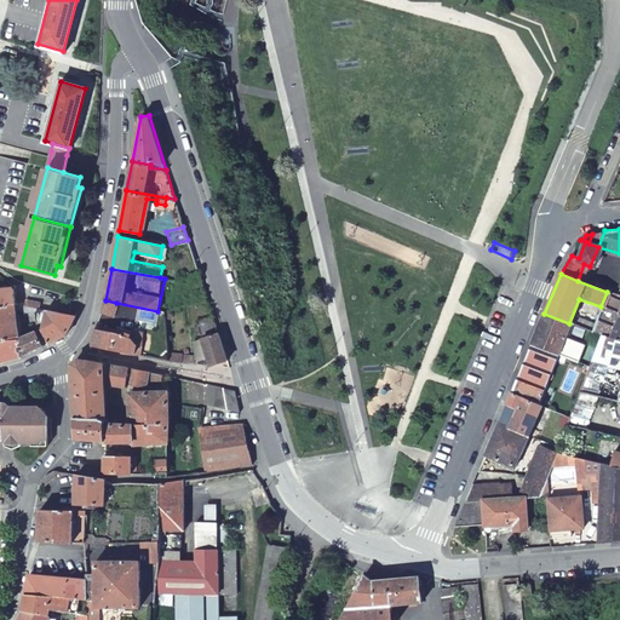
[(0,302),(11,300),(9,285),(0,285),(0,302)]
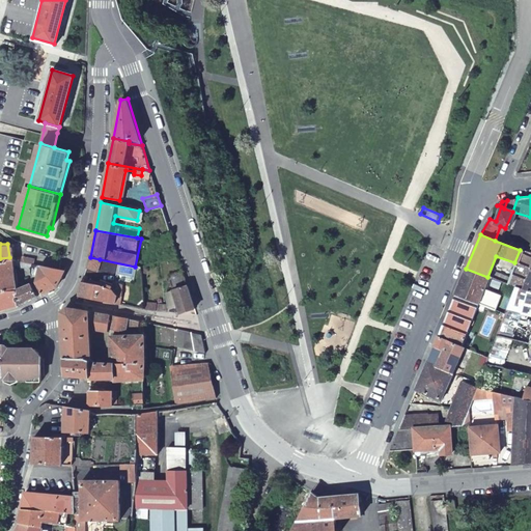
[(530,268),(530,266),(530,253),(520,250),(514,262),(505,284),(513,287),(522,290),(530,268)]
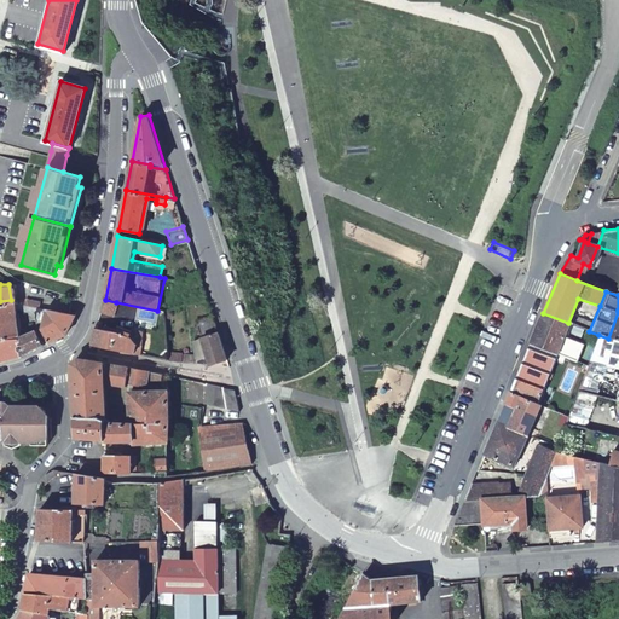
[(0,340),(18,336),(17,330),(12,306),(22,310),(38,312),(36,306),(24,304),(11,300),(0,301),(0,340)]
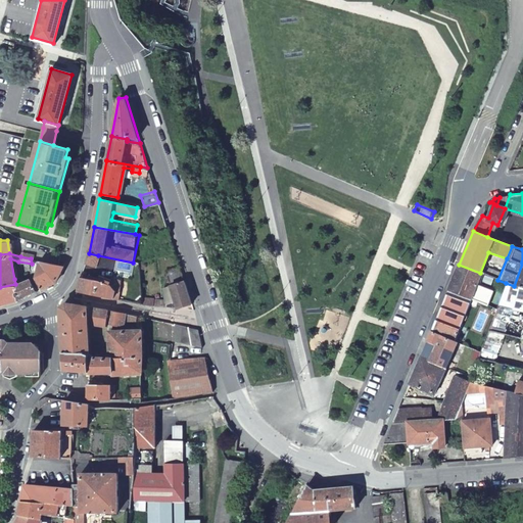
[(88,257),(85,265),(99,269),(100,265),(97,264),(98,255),(89,253),(88,257)]
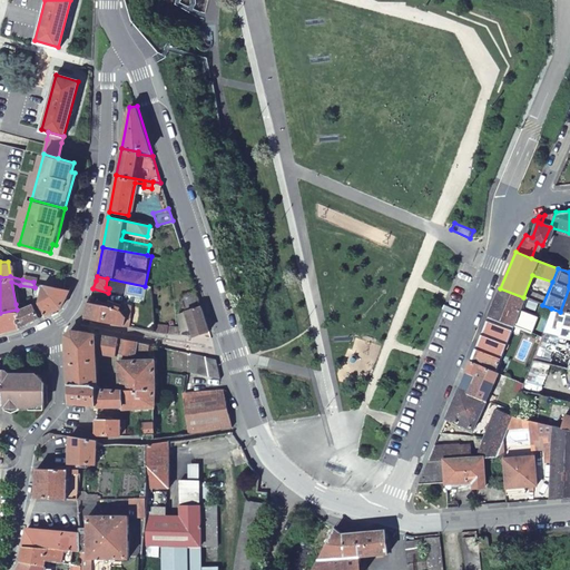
[(39,298),(45,313),(60,305),(69,290),(42,284),(39,298)]
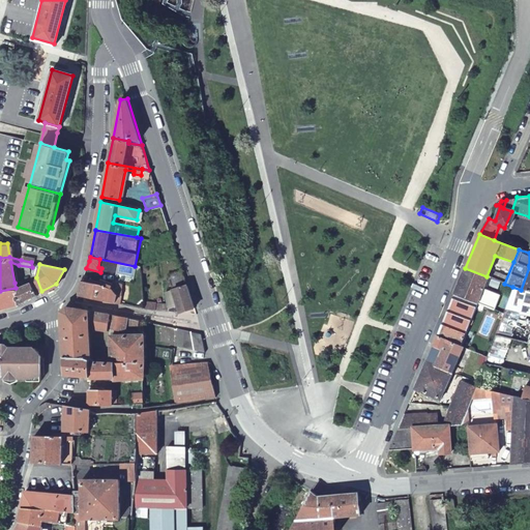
[(529,267),(521,290),(529,292),(529,267)]
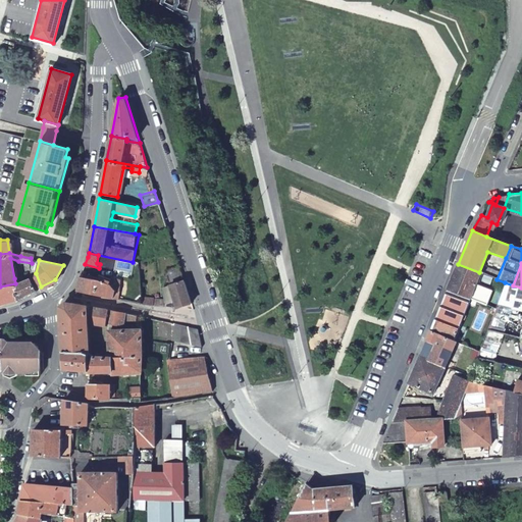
[(479,272),(458,264),(448,290),(468,299),(483,305),(488,291),(474,284),(479,272)]
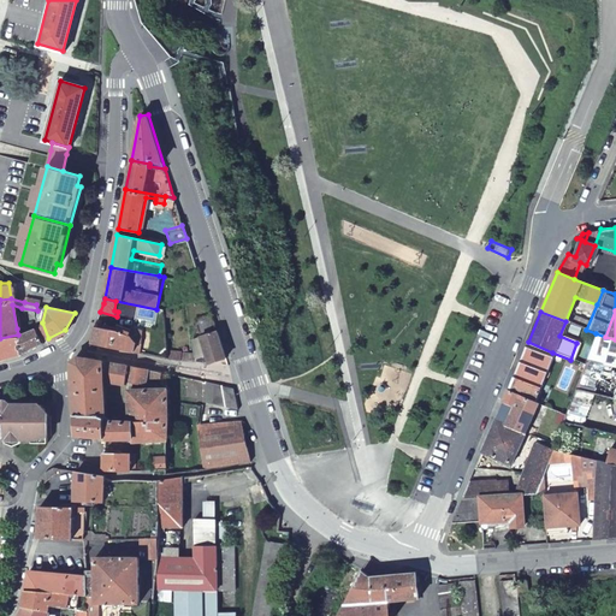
[(202,353),(164,351),(165,359),(205,362),(223,357),(209,313),(194,318),(202,353)]
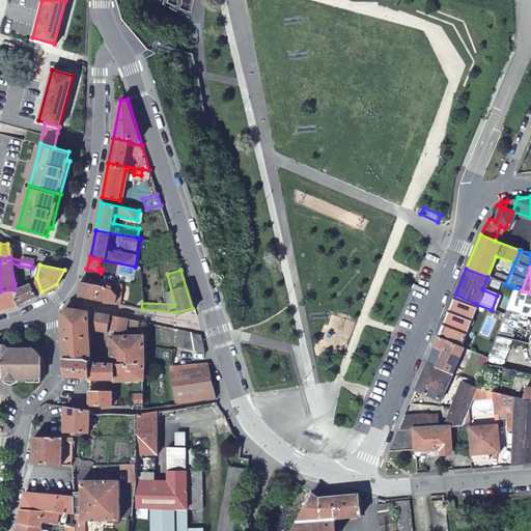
[(79,297),(119,305),(124,285),(83,276),(81,281),(79,297)]
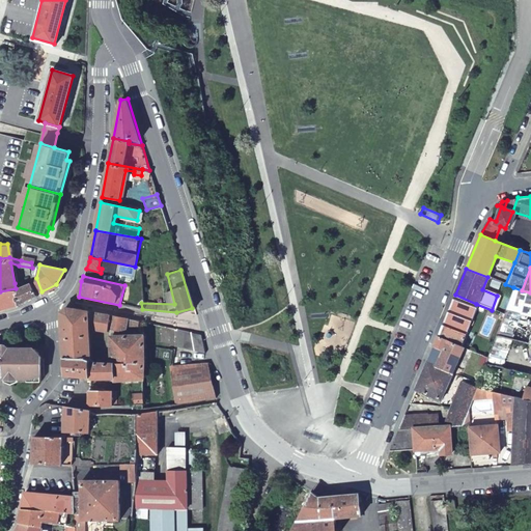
[(32,282),(16,288),(19,302),(37,294),(32,282)]
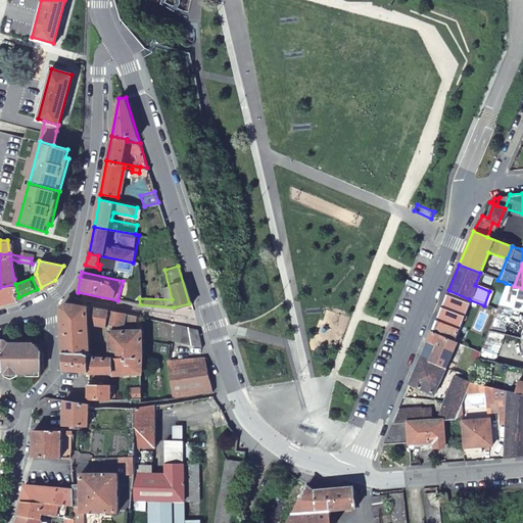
[(522,312),(522,288),(514,286),(506,283),(504,288),(495,310),(493,314),(512,318),(514,310),(522,312)]
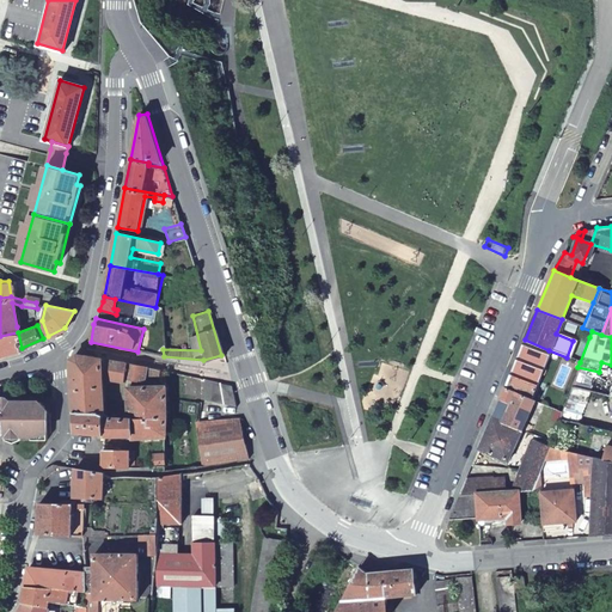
[(0,354),(22,348),(18,332),(0,336),(0,354)]
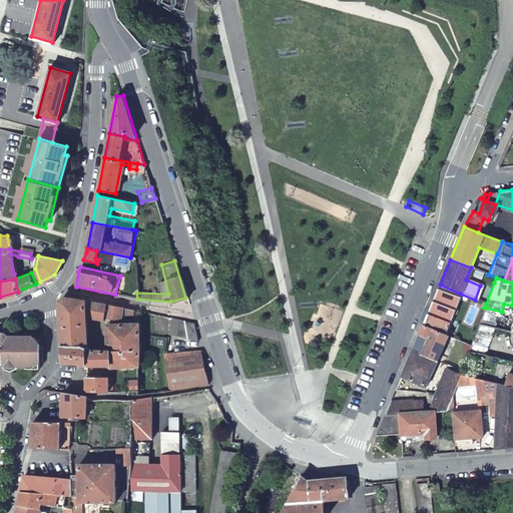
[(486,304),(494,283),(488,281),(480,302),(486,304)]
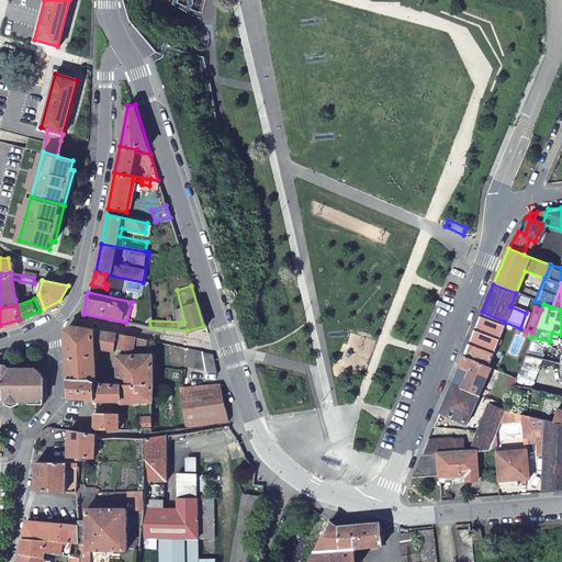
[(504,322),(482,312),(464,353),(486,366),(504,322)]
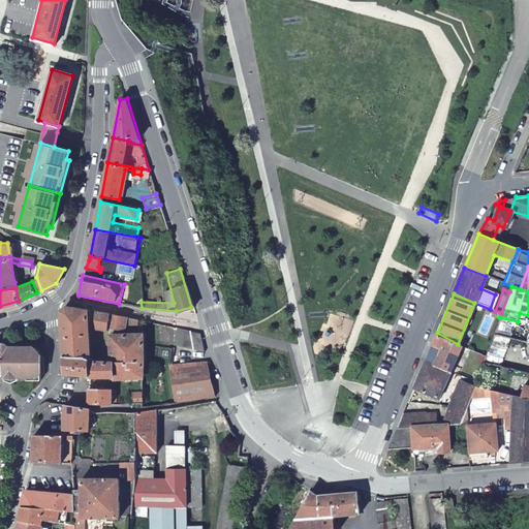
[(62,310),(64,353),(84,353),(98,359),(145,361),(144,331),(110,332),(110,353),(99,354),(98,355),(90,350),(90,323),(109,328),(110,323),(124,325),(125,322),(137,324),(138,319),(66,307),(62,310)]
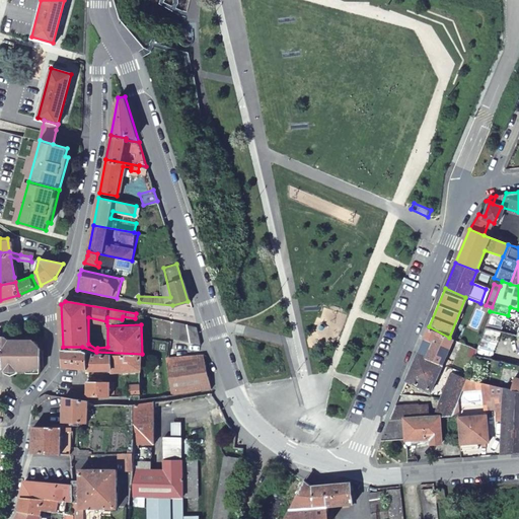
[(197,327),(170,321),(169,338),(200,345),(197,327)]
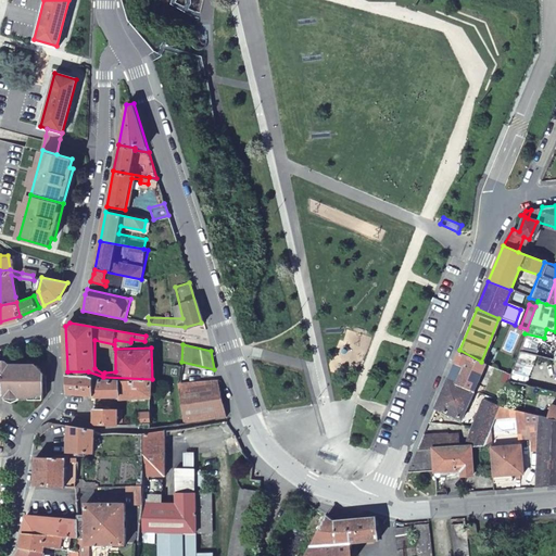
[(521,344),(518,353),(536,357),(541,358),(543,350),(521,344)]
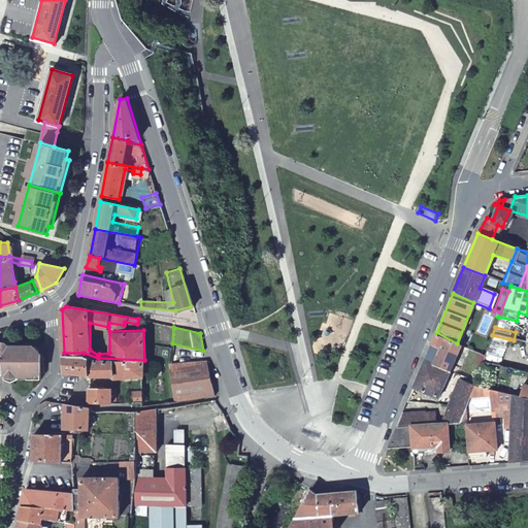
[(436,332),(426,359),(450,371),(460,344),(457,343),(436,332)]
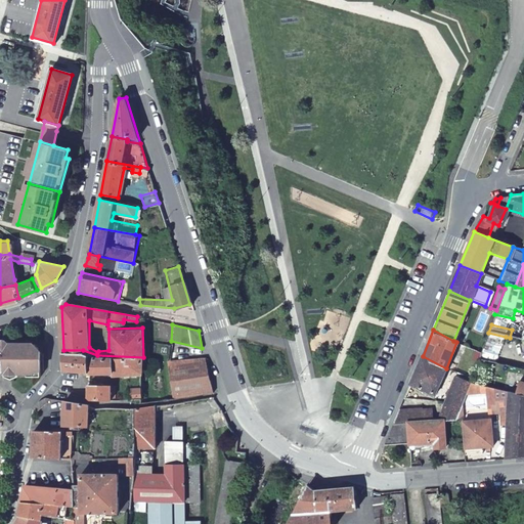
[(480,355),(478,358),(496,363),(506,337),(488,333),(480,355)]
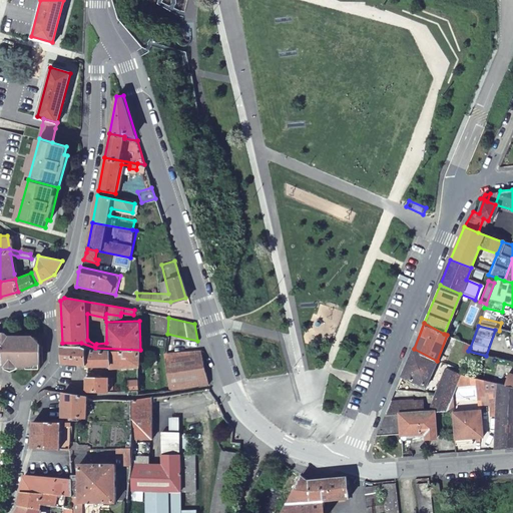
[(0,335),(0,364),(5,364),(19,364),(27,364),(29,364),(41,362),(42,344),(38,343),(38,339),(35,336),(11,336),(4,331),(0,335)]
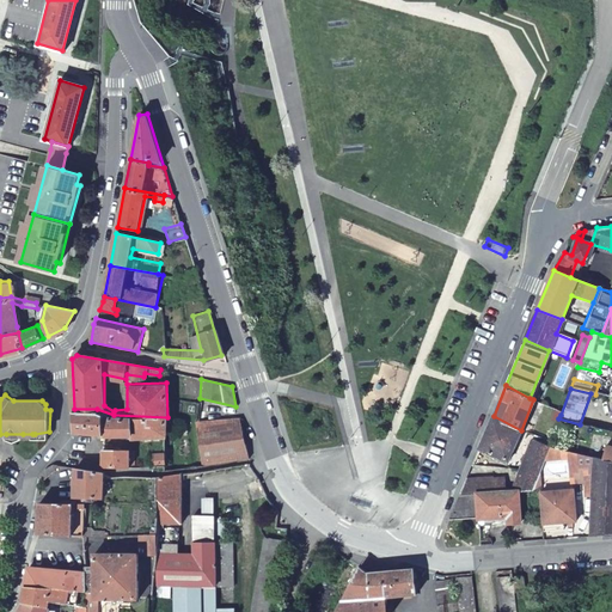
[(97,409),(74,409),(75,430),(105,432),(167,432),(167,417),(114,415),(97,409)]
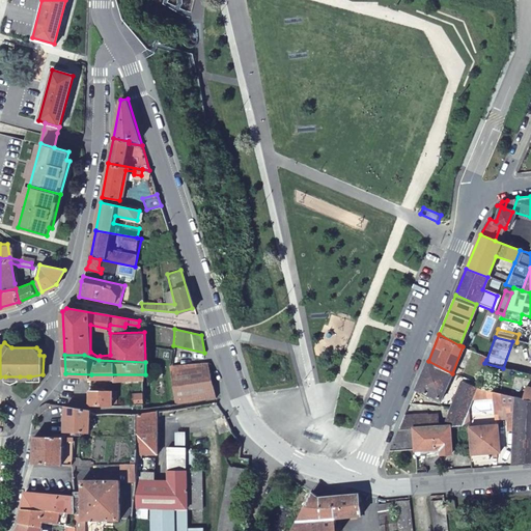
[(428,361),(417,388),(442,399),(452,373),(428,361)]
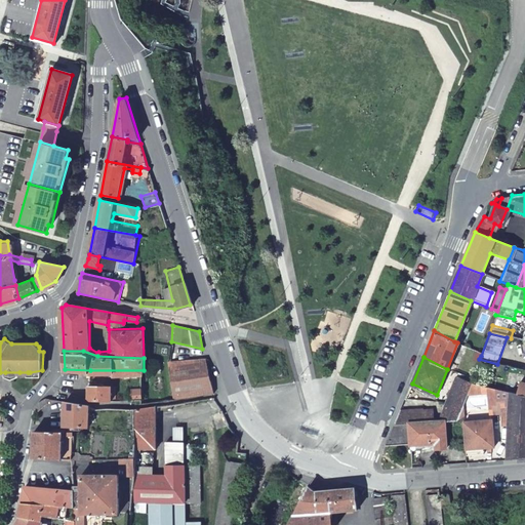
[(167,360),(168,364),(208,374),(205,359),(167,360)]
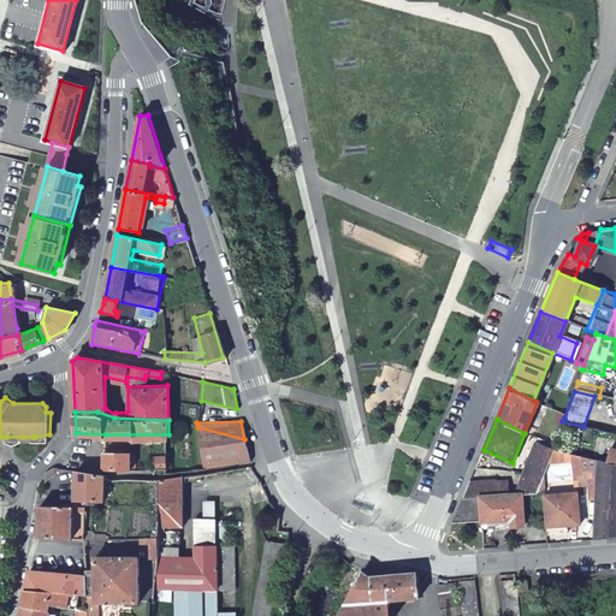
[(244,439),(197,427),(201,468),(249,461),(244,439)]
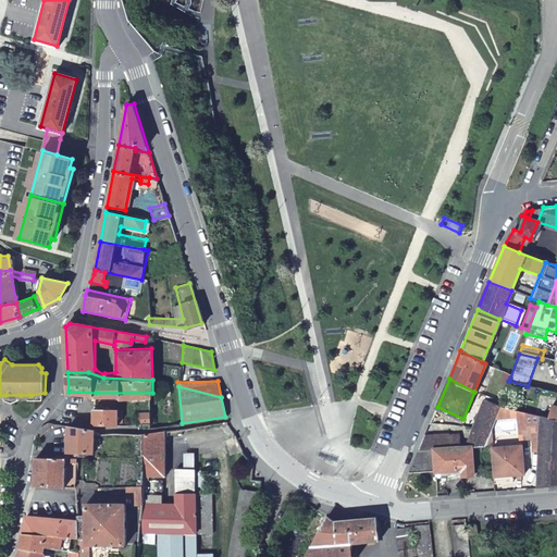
[(485,401),(475,429),(468,449),(473,448),(483,449),(486,440),(494,420),(498,408),(485,401)]
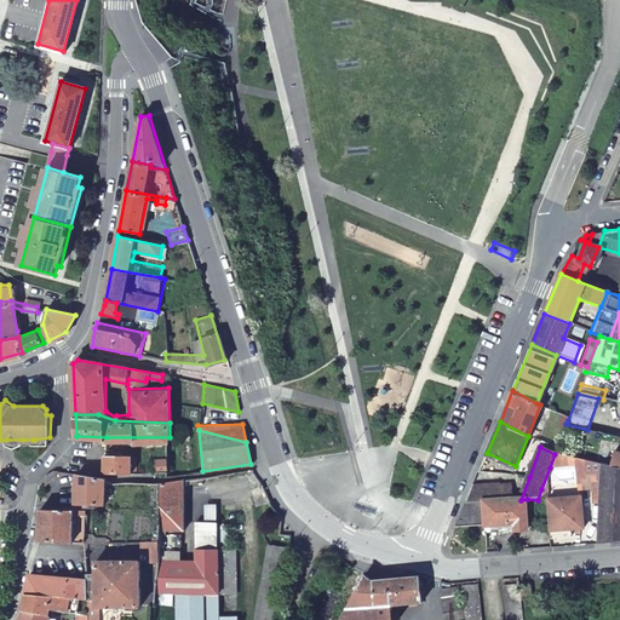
[(107,471),(138,471),(137,452),(107,451),(107,471)]
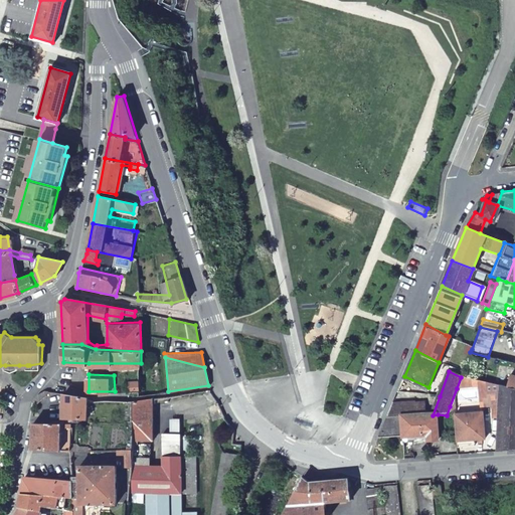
[(480,382),(461,377),(457,388),(480,387),(480,382)]
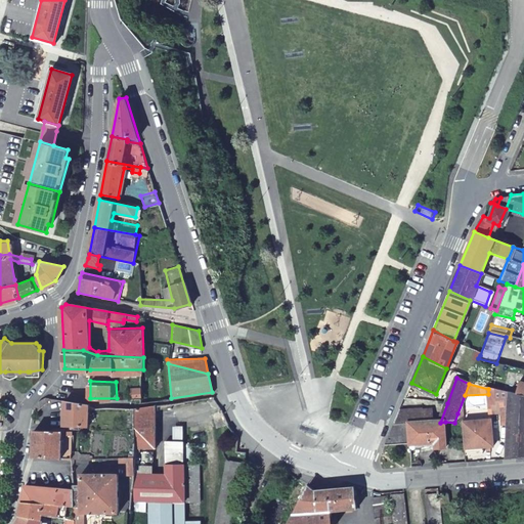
[(523,385),(516,384),(514,394),(523,396),(523,385)]
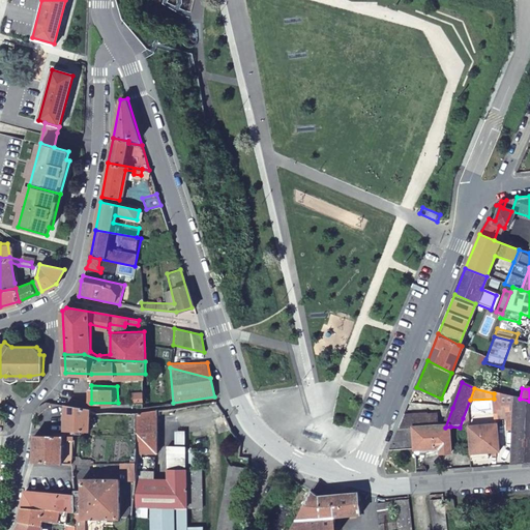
[(145,401),(144,390),(134,390),(134,395),(121,396),(121,403),(145,401)]
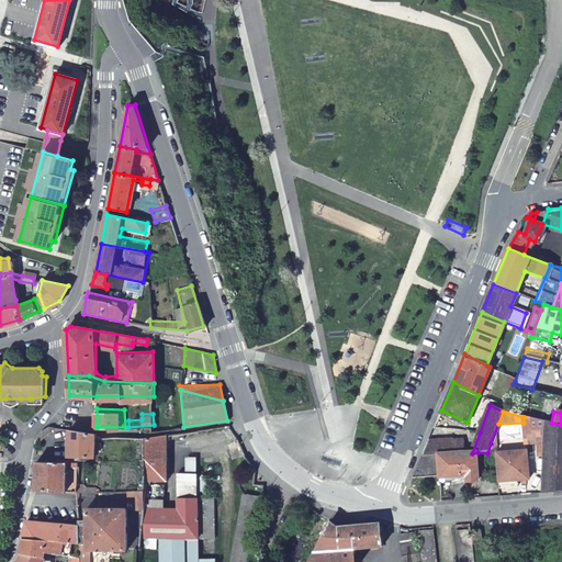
[(543,422),(524,417),(524,423),(524,445),(543,445),(543,422)]
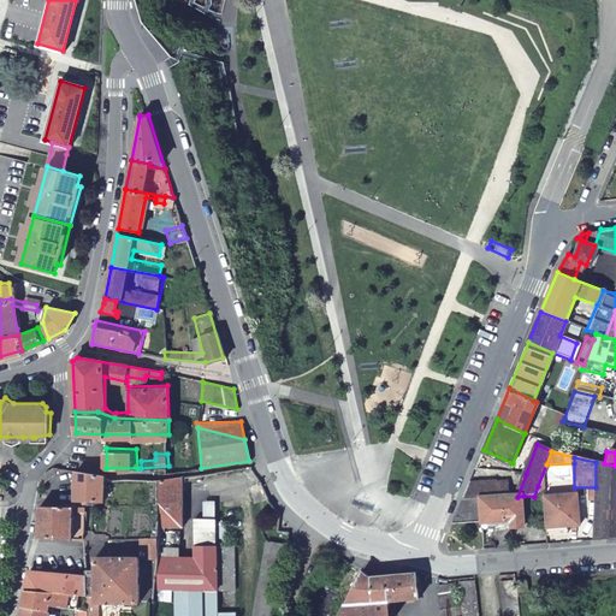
[(615,466),(604,463),(596,462),(596,487),(594,498),(594,543),(615,540),(615,466)]
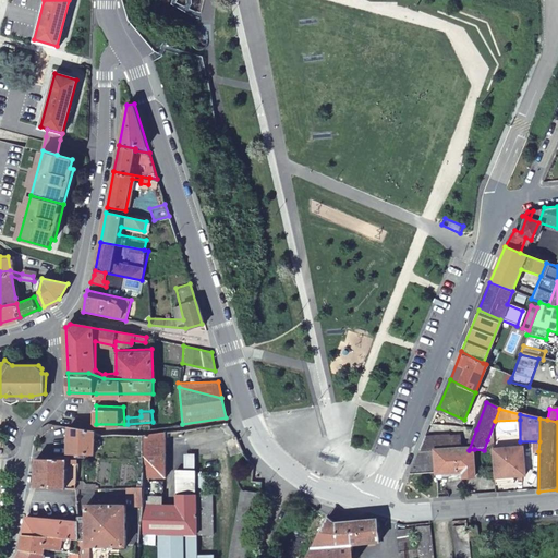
[(82,456),(87,456),(87,453),(97,455),(99,431),(99,428),(70,425),(68,452),(83,453),(82,456)]
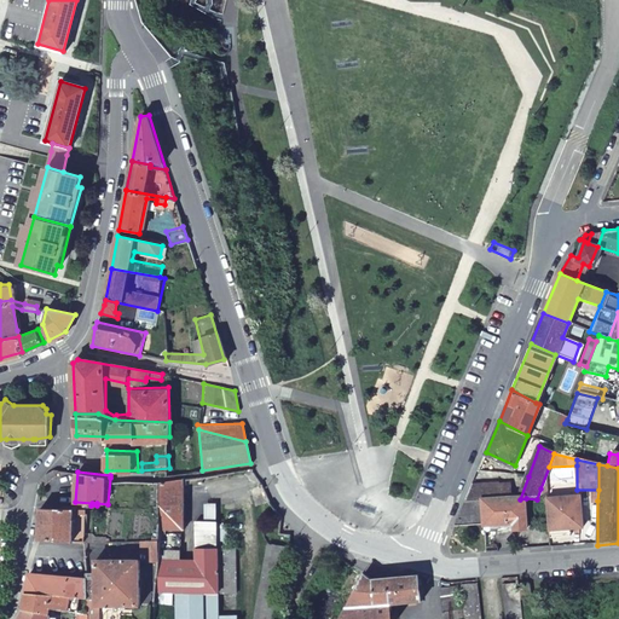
[(181,530),(183,479),(161,482),(160,510),(160,530),(181,530)]
